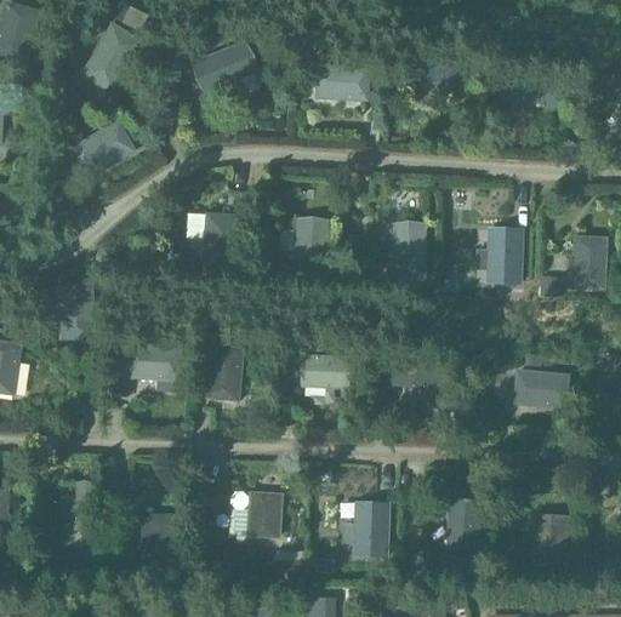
[(0,56),(28,64),(43,12),(7,1),(0,27),(0,56)]
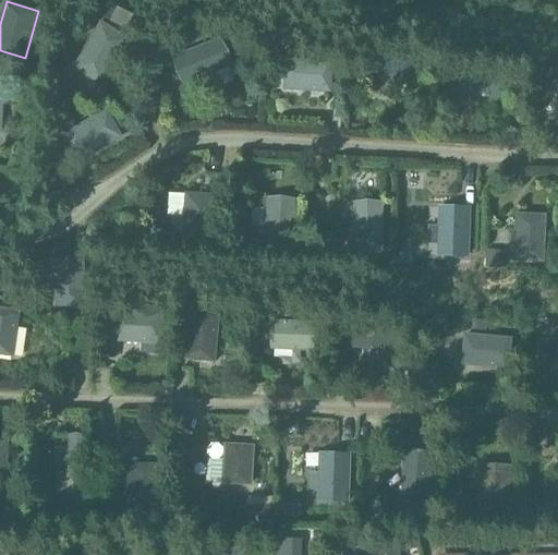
[(101,84),(130,36),(100,19),(72,67),(101,84)]
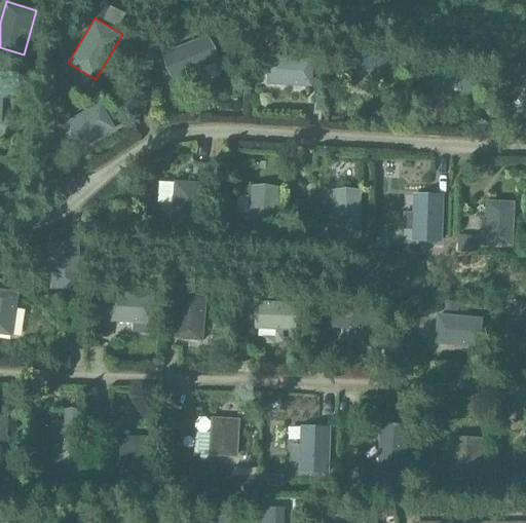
[(175,78),(219,60),(208,33),(163,51),(166,66),(175,78)]
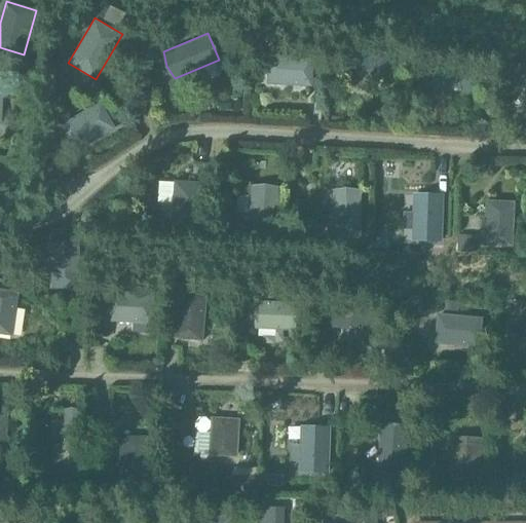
[(347,85),(392,79),(389,49),(344,55),(347,85)]
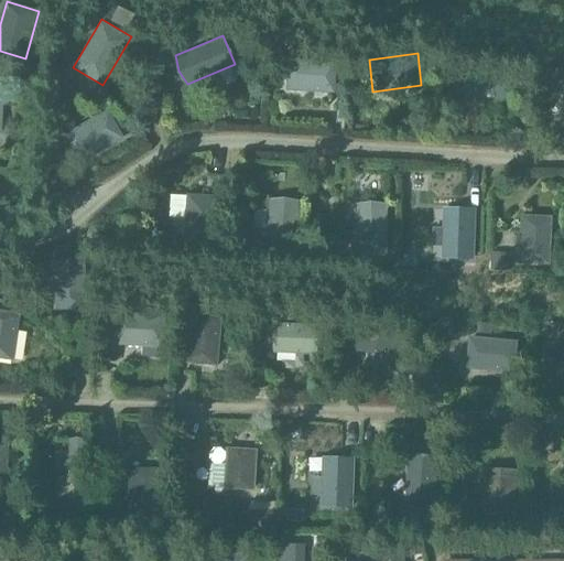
[(289,57),(286,88),(334,92),(336,61),(289,57)]
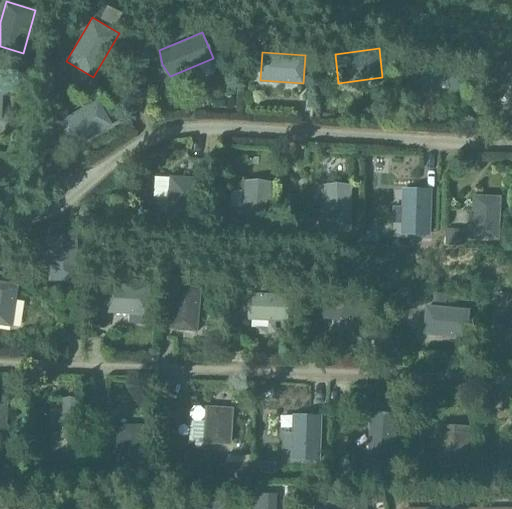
[(500,92),(511,90),(511,58),(496,61),(500,92)]
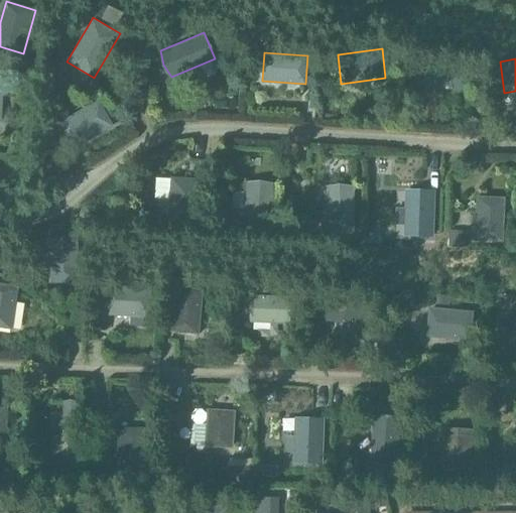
[(426,95),(471,89),(466,60),(422,67),(426,95)]
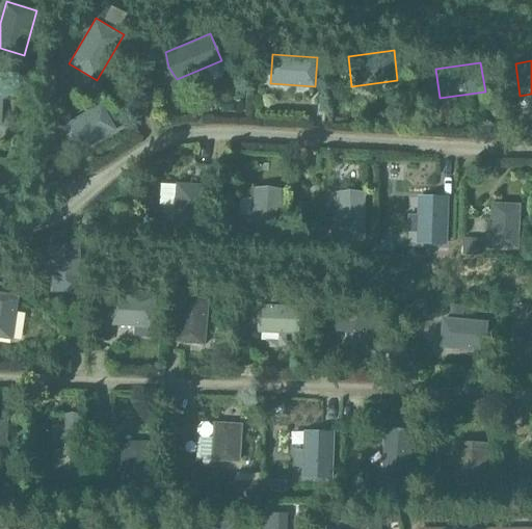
[(76,153),(116,130),(101,103),(60,126),(76,153)]
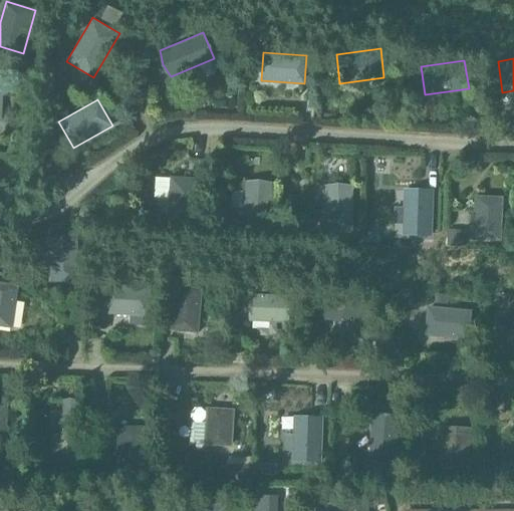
[(179,228),(195,230),(195,222),(197,222),(200,177),(171,175),(168,221),(180,221),(179,228)]
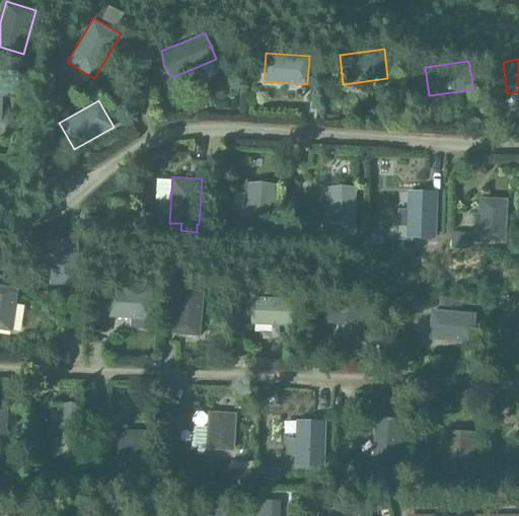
[(278,182),(246,181),(243,229),(260,232),(275,231),(278,182)]
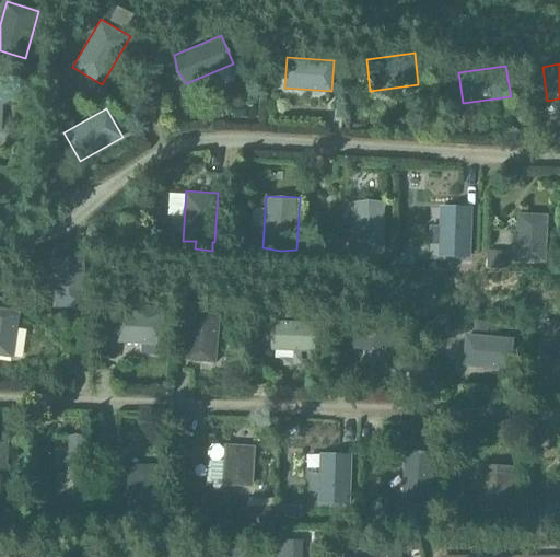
[(470,197),(438,196),(435,252),(468,253),(470,197)]
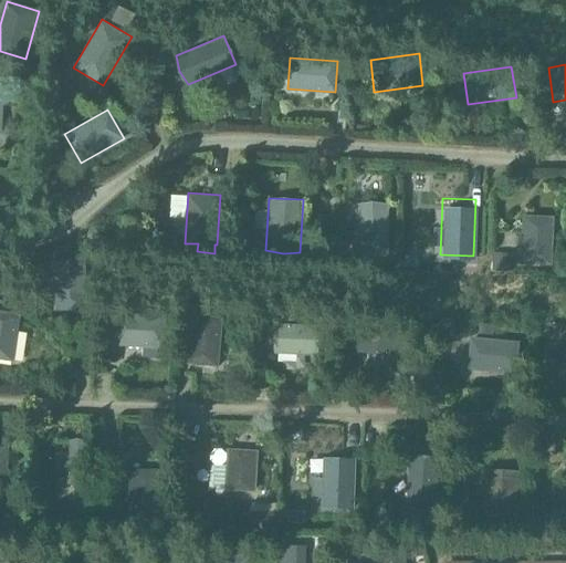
[(389,202),(356,202),(356,254),(374,257),(389,254),(389,202)]
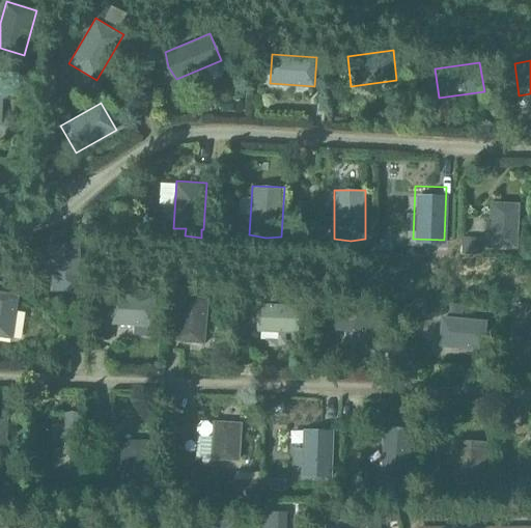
[(521,201),(491,200),(487,246),(519,248),(521,201)]
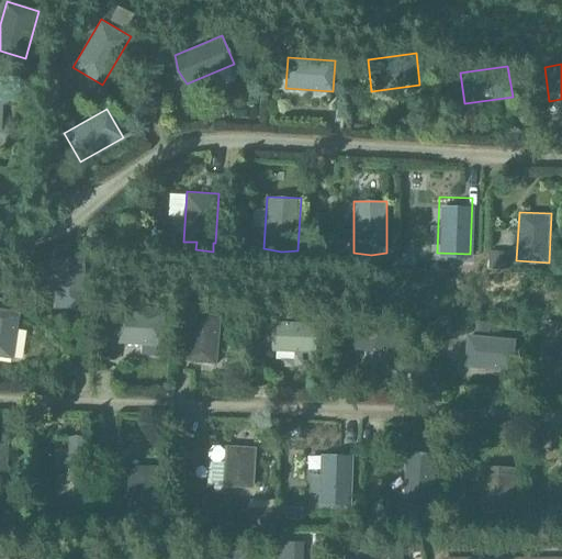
[(86,257),(52,259),(54,309),(88,306),(86,257)]
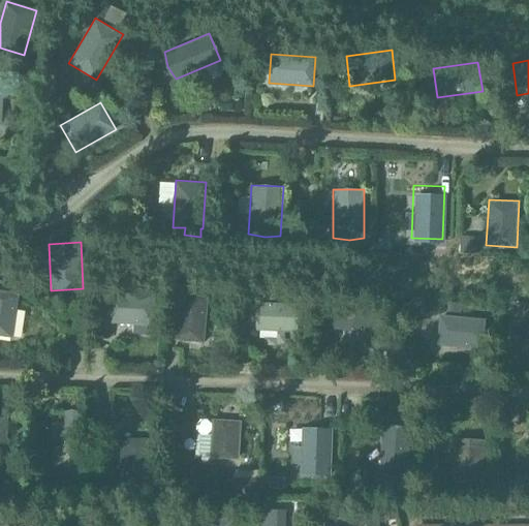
[(0,335),(12,337),(19,292),(0,289),(0,335)]
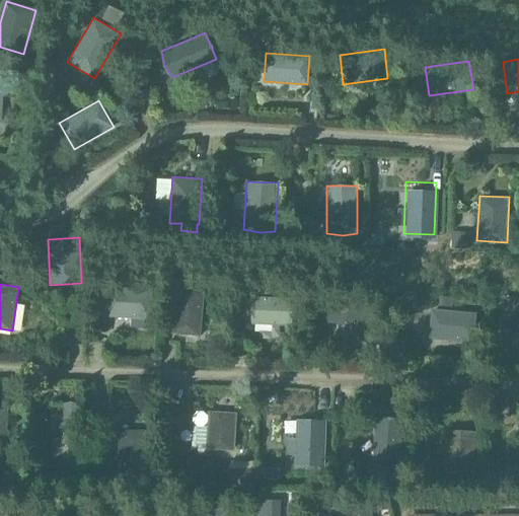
[(106,287),(105,316),(151,318),(153,289),(106,287)]
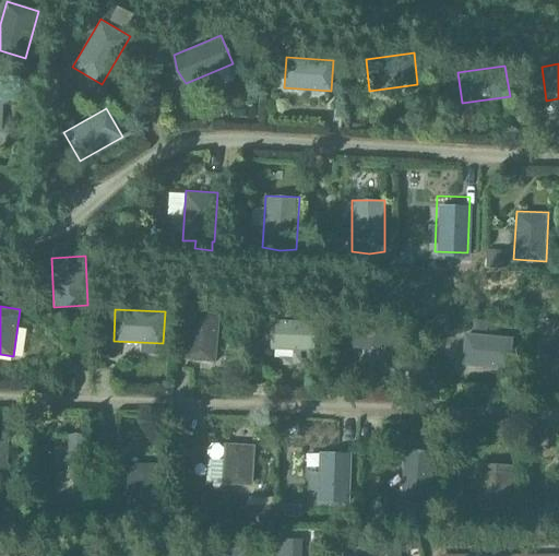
[(187,311),(183,358),(215,361),(218,314),(187,311)]
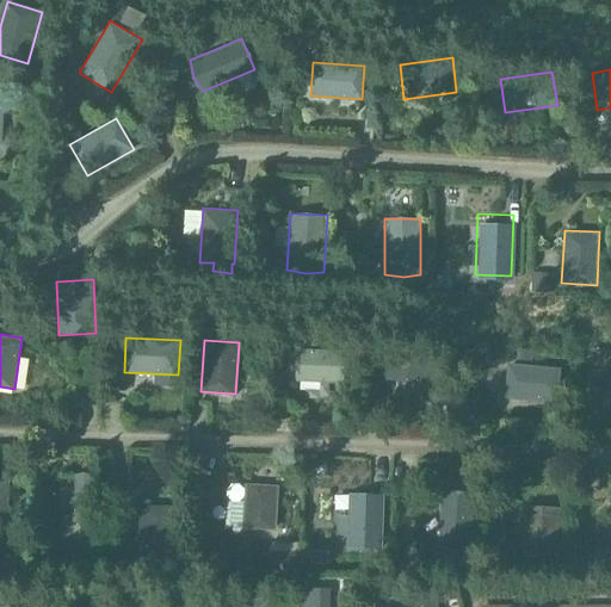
[(343,382),(344,350),(297,347),(296,379),(343,382)]
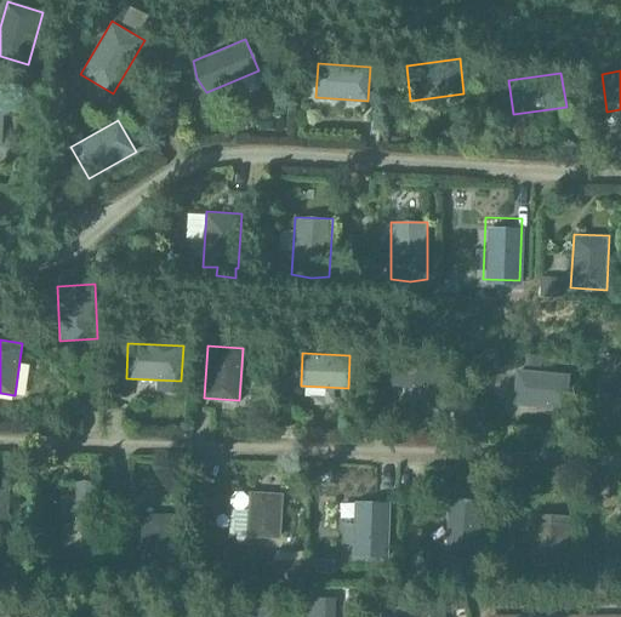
[(387,366),(386,386),(446,388),(448,369),(387,366)]
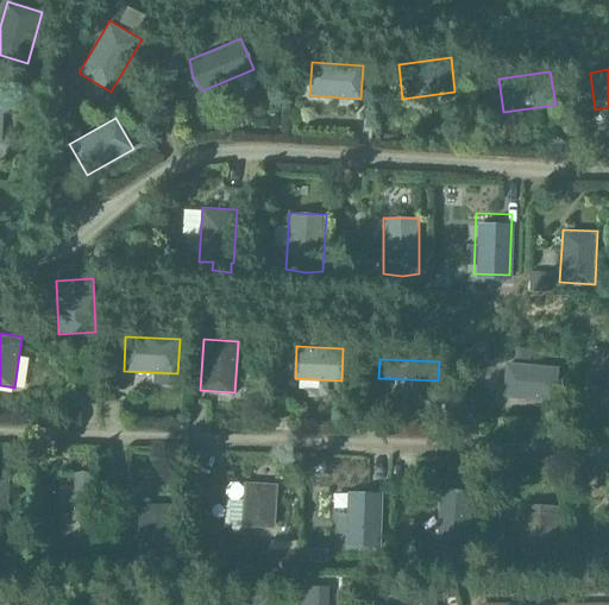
[(554,402),(558,367),(507,363),(503,396),(554,402)]
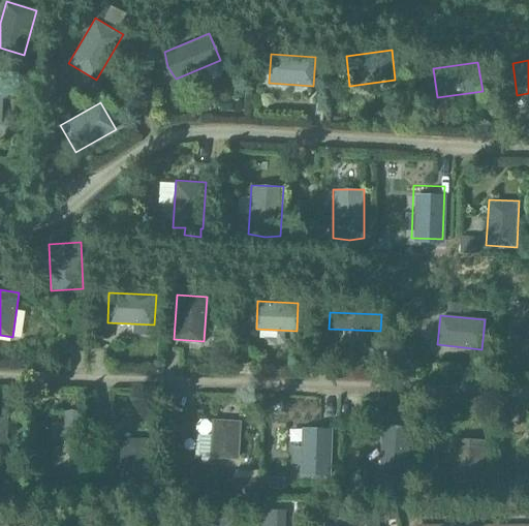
[(79,452),(81,411),(72,408),(65,410),(63,436),(57,436),(57,444),(63,445),(62,451),(70,454),(79,452)]
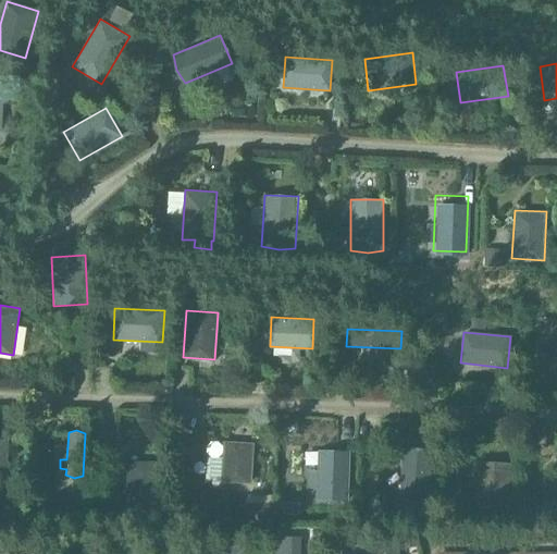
[(224,441),(222,481),(250,482),(254,443),(224,441)]
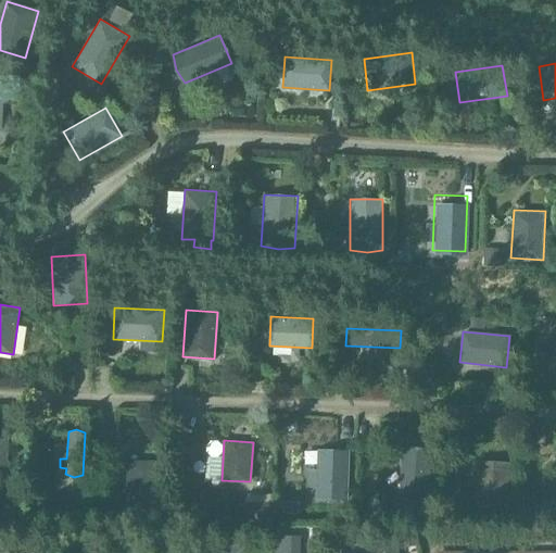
[(428,493),(430,448),(402,445),(400,491),(428,493)]
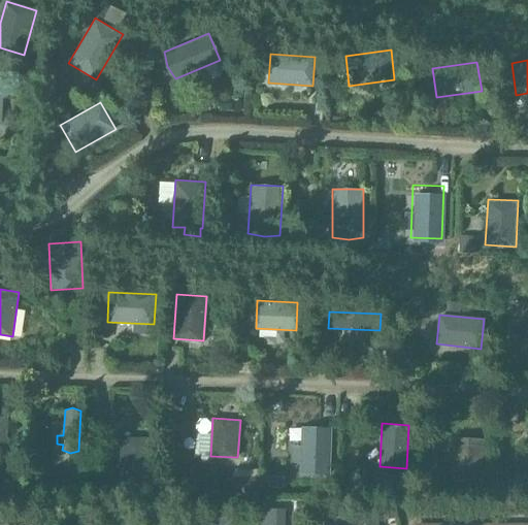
[(331,425),(302,424),(299,472),(329,473),(331,425)]
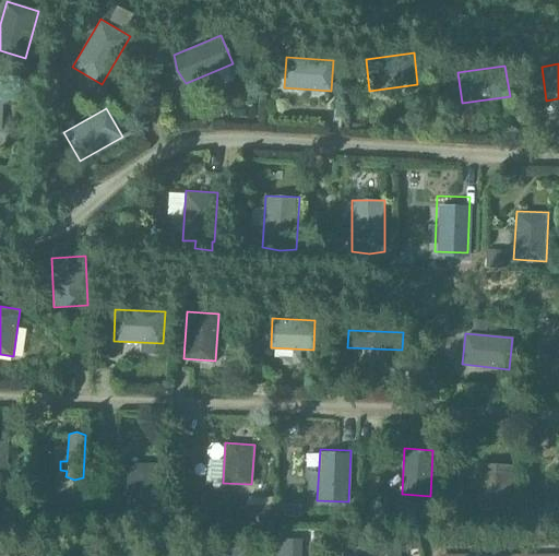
[(128,463),(129,512),(161,512),(159,463),(128,463)]
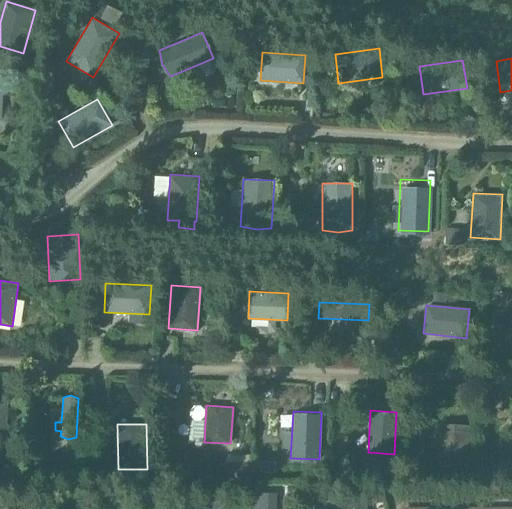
[(469,466),(471,425),(438,424),(437,465),(469,466)]
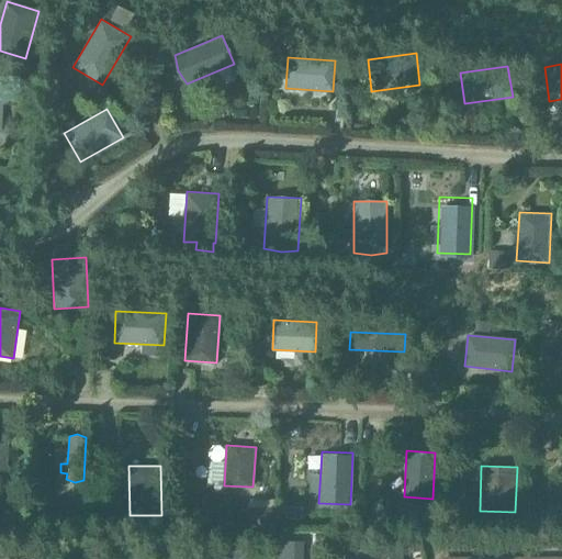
[(223,498),(222,477),(208,478),(209,499),(223,498)]
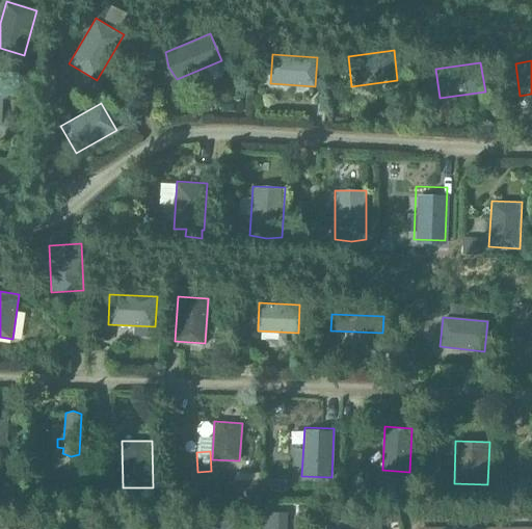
[(380,528),(378,513),(336,522),(337,528),(380,528)]
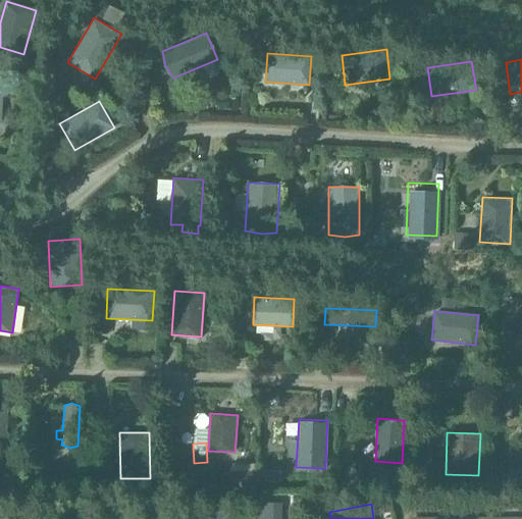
[(207,506),(207,518),(227,518),(228,510),(221,510),(221,506),(207,506)]
